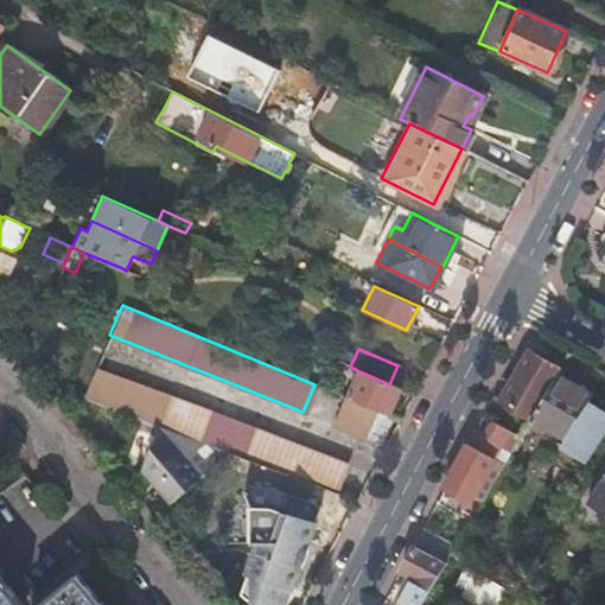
[(501,400),(530,416),(556,374),(559,369),(528,351),(501,400)]
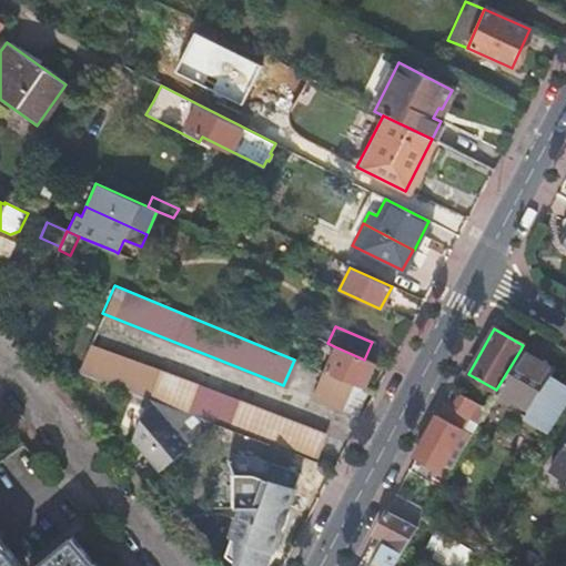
[(90,343),(77,373),(147,398),(183,412),(199,418),(311,460),(321,434),(90,343)]
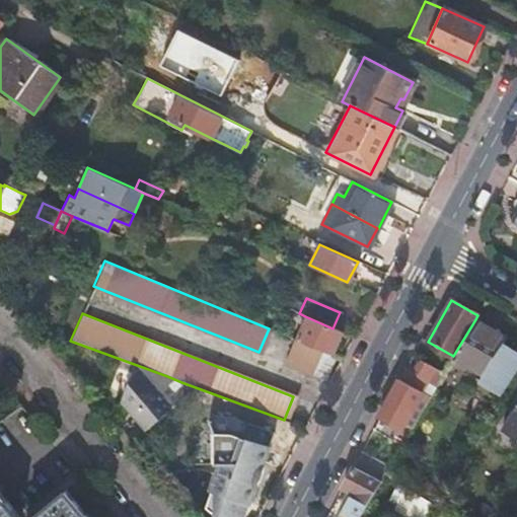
[(305,316),(295,340),(320,350),(329,354),(340,331),(333,328),(305,316)]
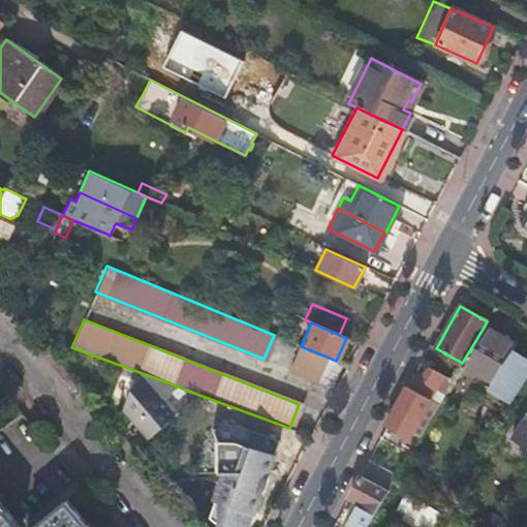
[(510,348),(514,343),(485,326),(462,363),(491,380),(486,389),(508,402),(526,372),(526,365),(518,360),(521,355),(510,348)]
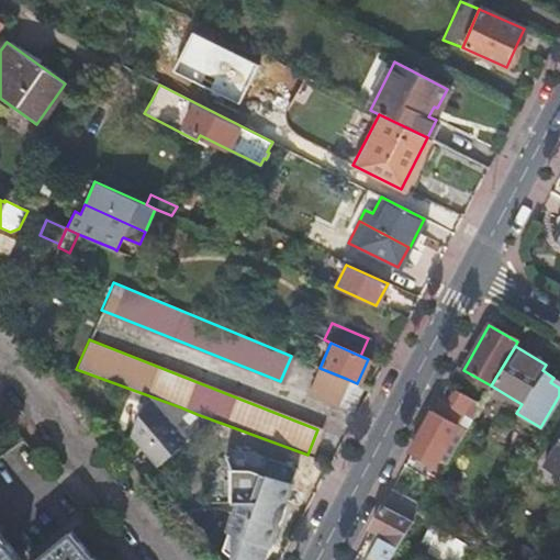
[(320,368),(316,367),(305,393),(335,404),(347,379),(320,368)]
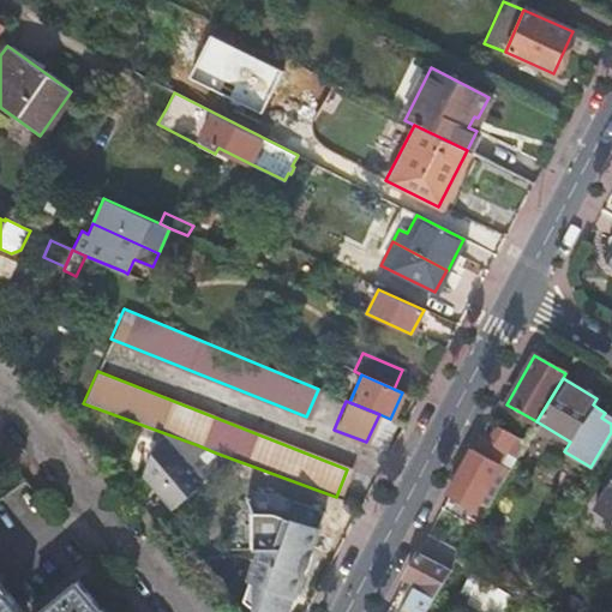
[(611,417),(605,413),(601,418),(611,424),(611,417)]
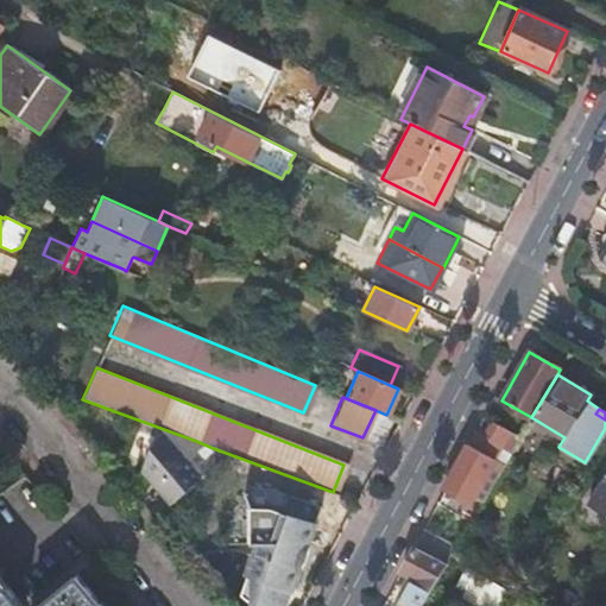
[(474,430),(467,442),(505,464),(521,436),(491,420),(483,435),(474,430)]
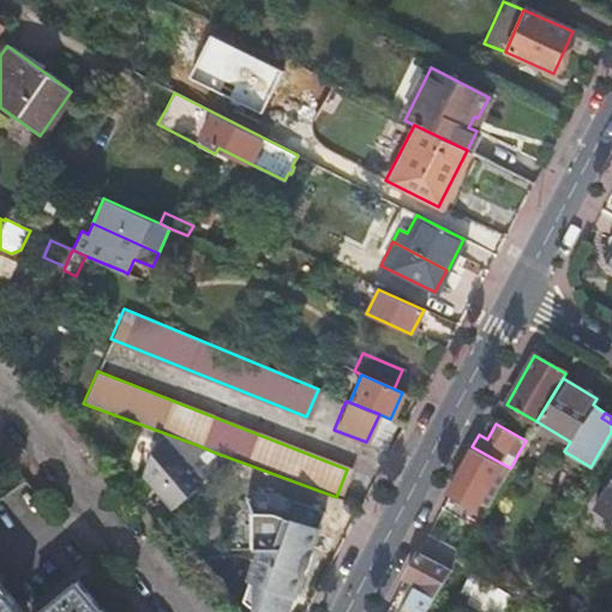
[(215,453),(198,445),(159,431),(143,473),(160,492),(172,508),(216,471),(215,453)]
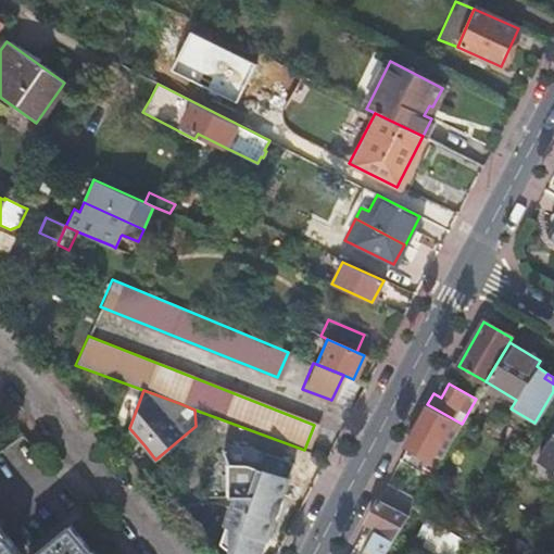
[(431,451),(441,457),(462,424),(427,404),(426,403),(404,443),(405,444),(428,456),(431,451)]
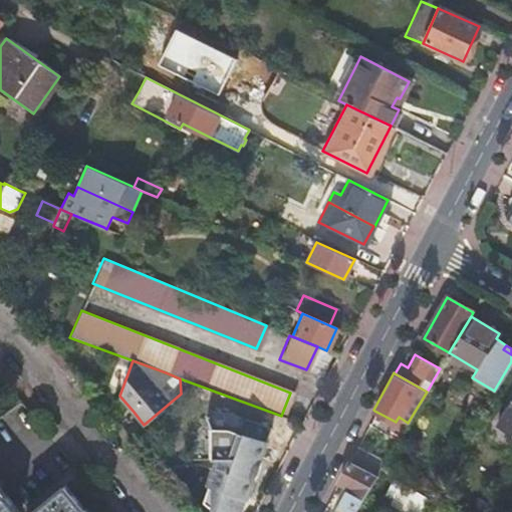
[(495,426),(511,436),(511,395),(505,408),(506,408),(495,426)]
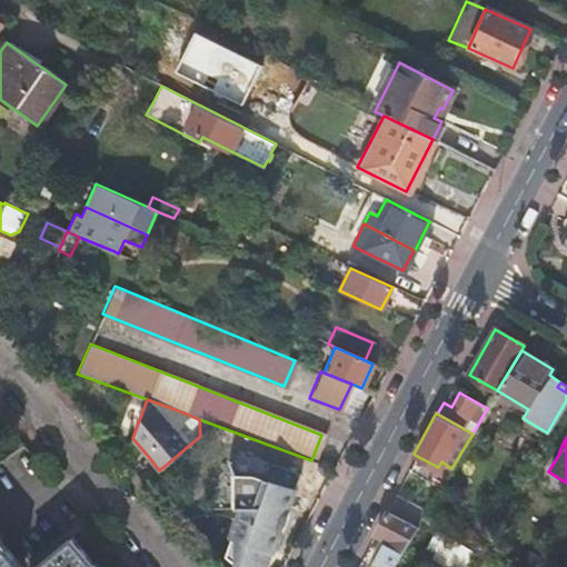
[(234,508),(238,508),(238,515),(237,515),(229,535),(232,537),(226,555),(257,565),(264,547),(270,550),(278,530),(271,528),(278,508),(286,511),(292,490),(291,490),(297,475),(256,459),(226,458),(232,473),(238,485),(237,506),(234,506),(234,508)]
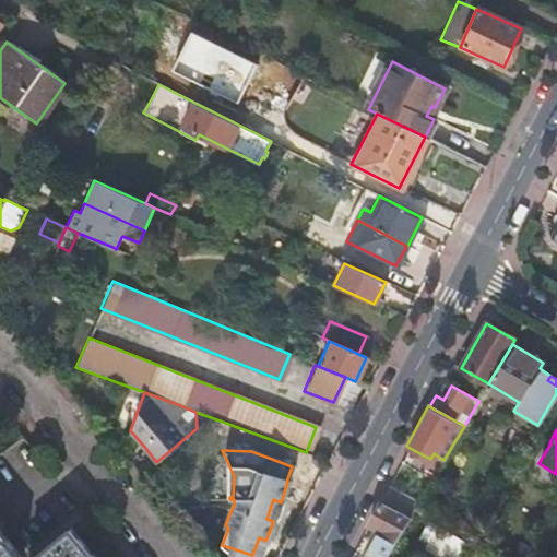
[(379,500),(410,518),(413,511),(419,500),(388,483),(379,500)]
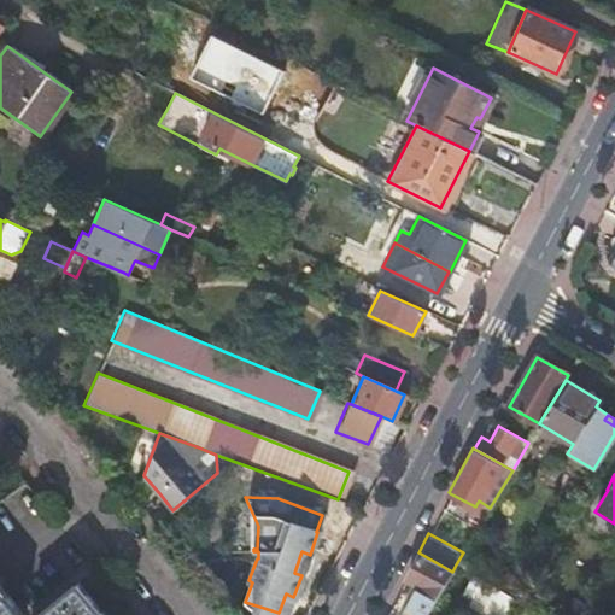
[(400,613),(403,614),(425,614),(452,572),(419,552),(404,578),(415,584),(400,613)]
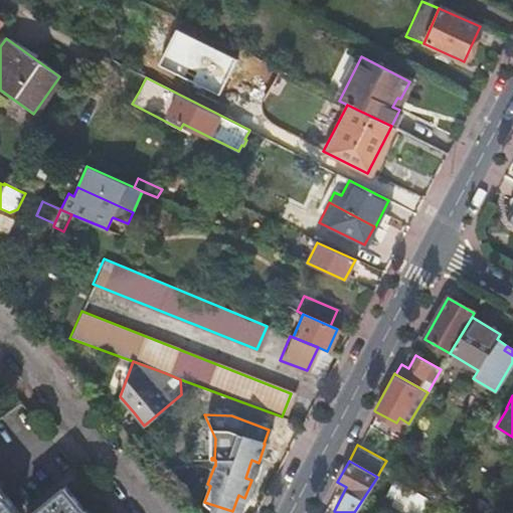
[(401,512),(418,512),(428,498),(405,485),(399,481),(387,504),(402,512),(401,512)]
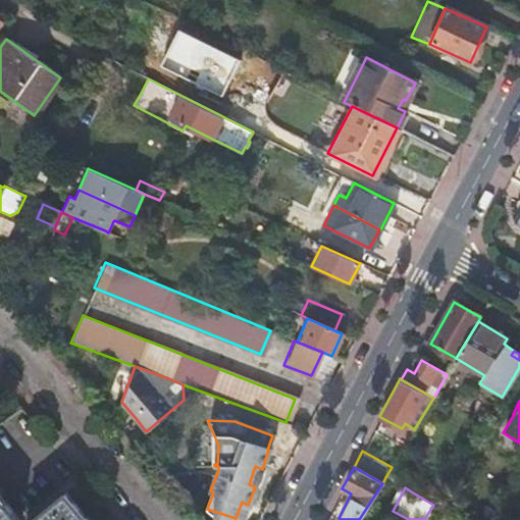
[(88,519),(66,494),(34,519),(88,519)]
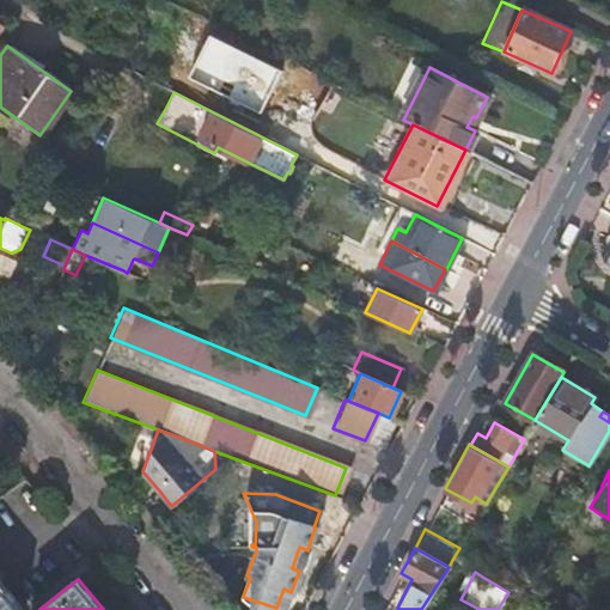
[(0,609),(22,609),(0,581),(0,609)]
